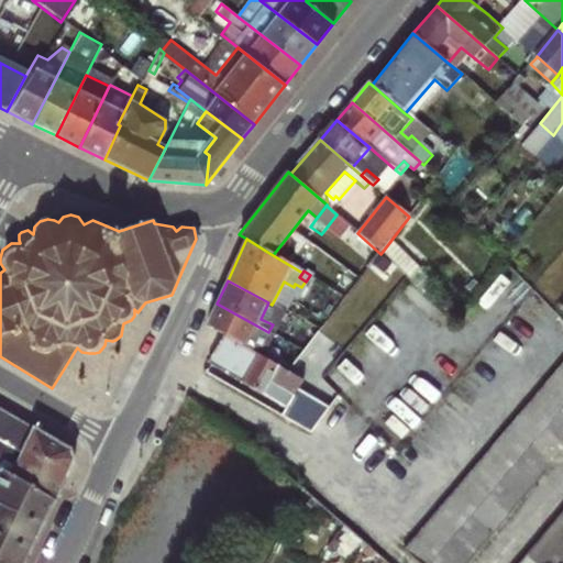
[(261,319),(273,324),(280,309),(272,305),(268,302),(261,319)]
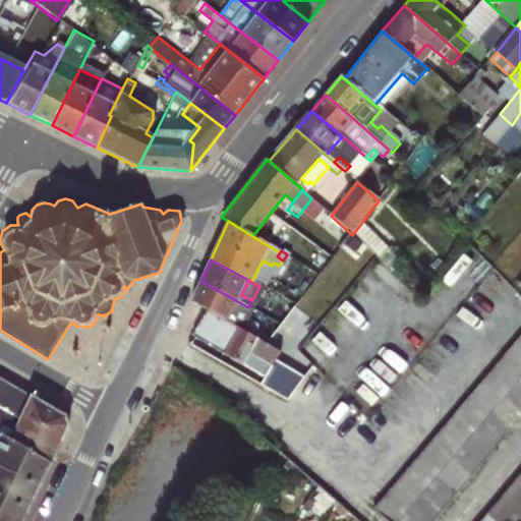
[(248,307),(200,281),(191,301),(208,310),(227,322),(235,306),(246,312),(248,307)]
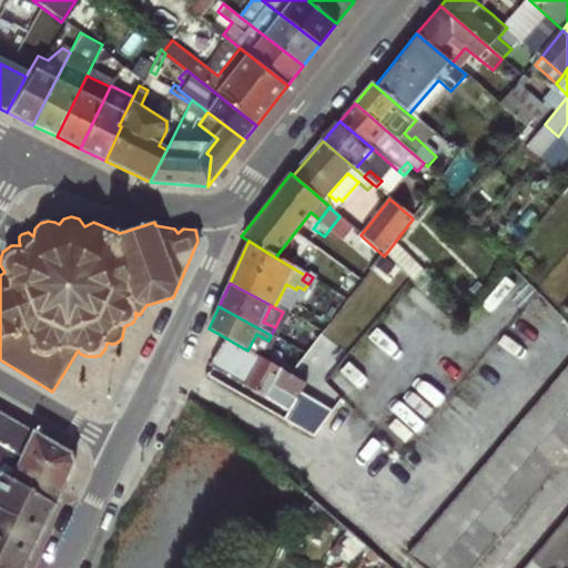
[(291,374),(247,351),(226,338),(210,366),(290,412),(307,383),(334,346),(321,337),(306,355),(291,374)]
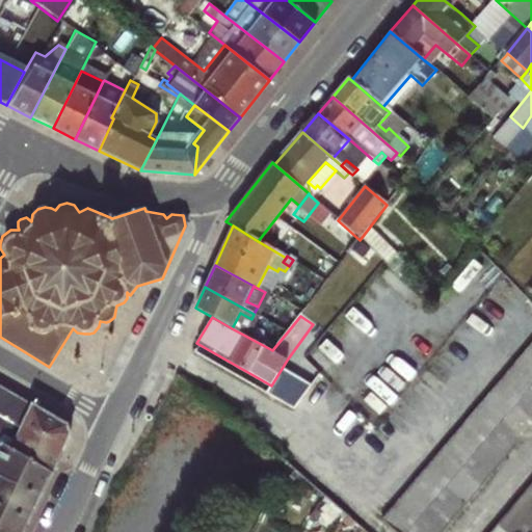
[(531,343),(439,453),(480,488),(531,427),(531,343)]
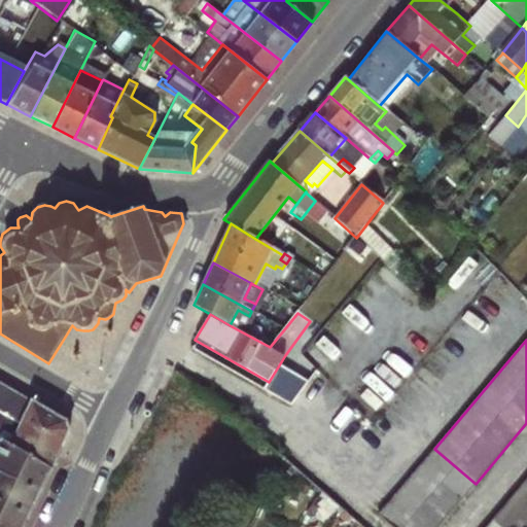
[(292,365),(312,380),(319,371),(300,356),(292,365)]
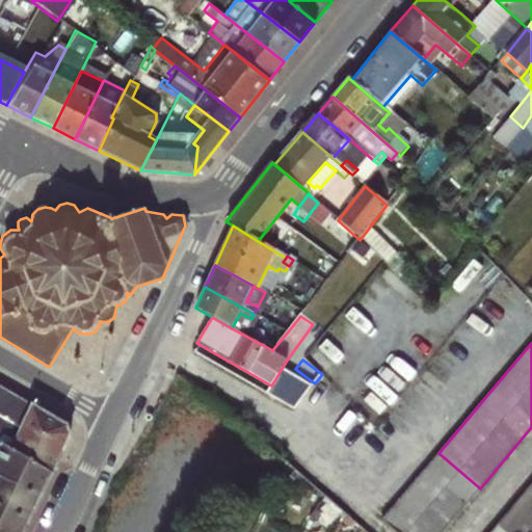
[(0,416),(61,451),(70,433),(67,424),(0,384),(0,416)]
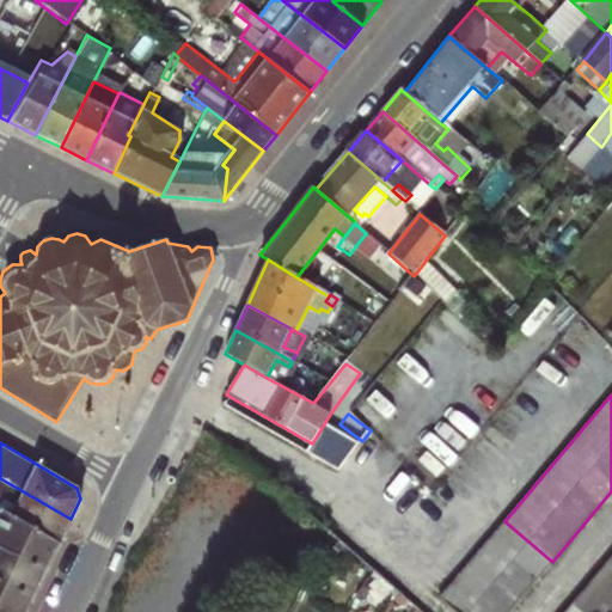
[(61,542),(71,519),(0,478),(0,507),(5,509),(61,542)]
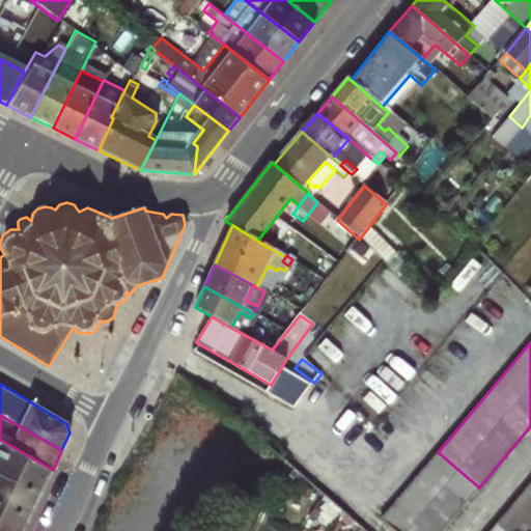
[(23,530),(53,470),(4,442),(0,449),(0,530),(23,530)]
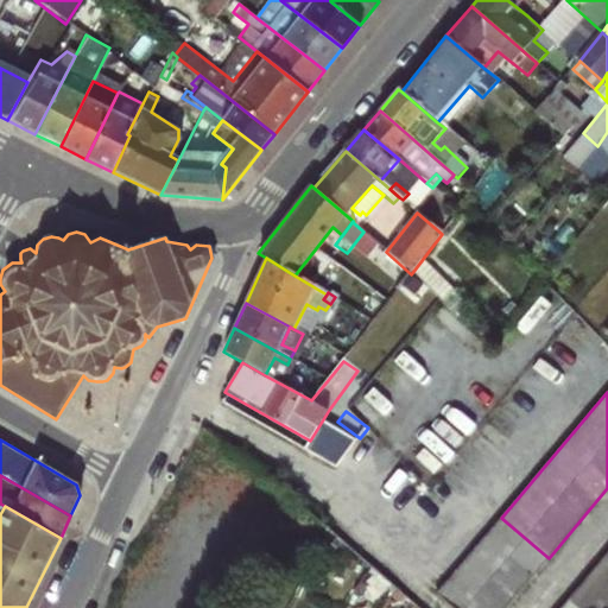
[(506,607),(549,558),(501,518),(437,593),(454,607),(506,607)]
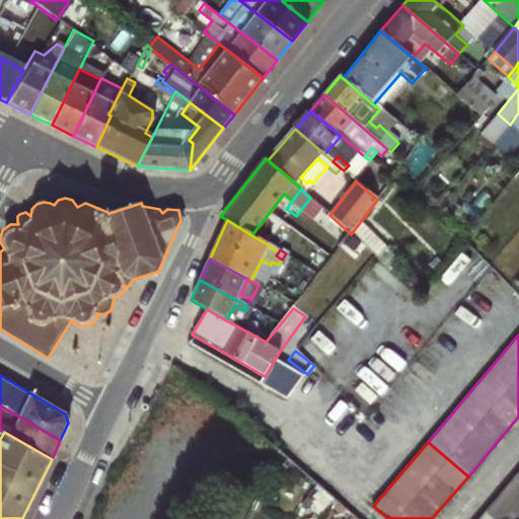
[(518,518),(518,470),(477,518),(518,518)]
